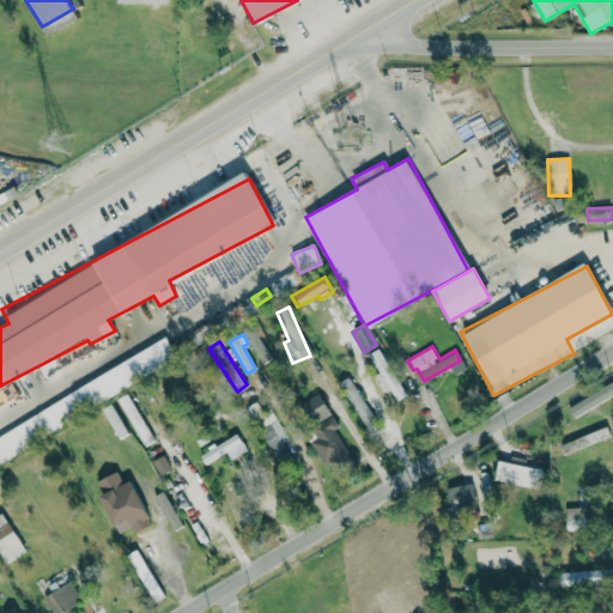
[(406,395),(380,349),(368,354),(380,374),(374,377),(383,393),(389,389),(396,401),(406,395)]
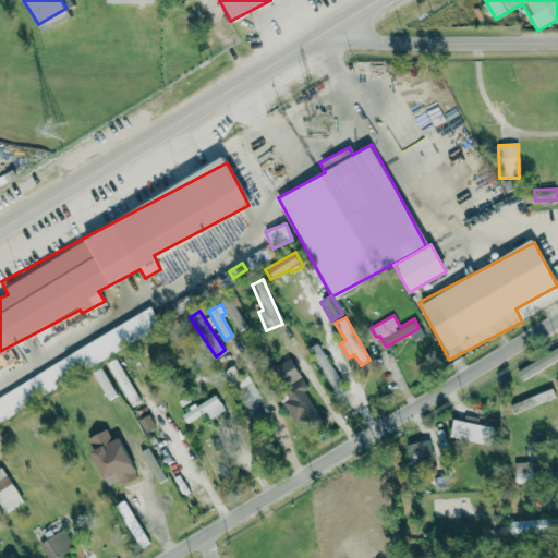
[(329,388),(339,385),(319,342),(310,347),(329,388)]
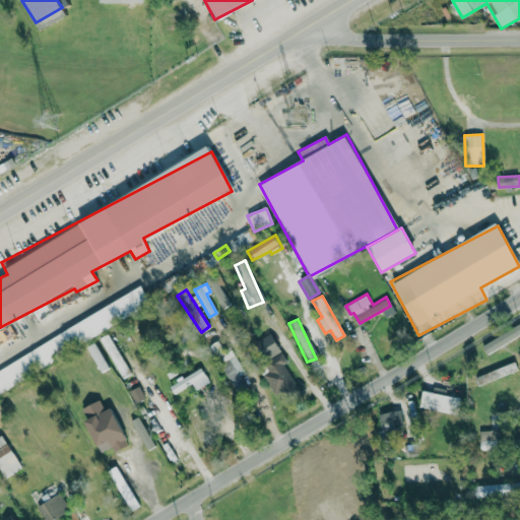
[(481,345),(486,353),(519,334),(519,326),(519,325),(481,345)]
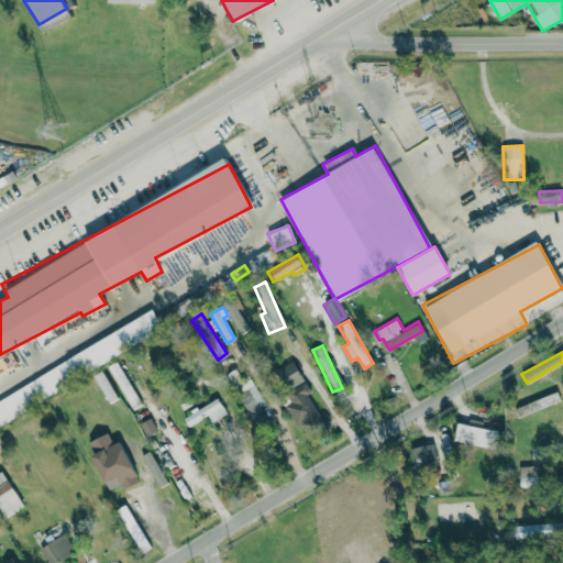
[(140,405),(119,361),(109,365),(130,409),(140,405)]
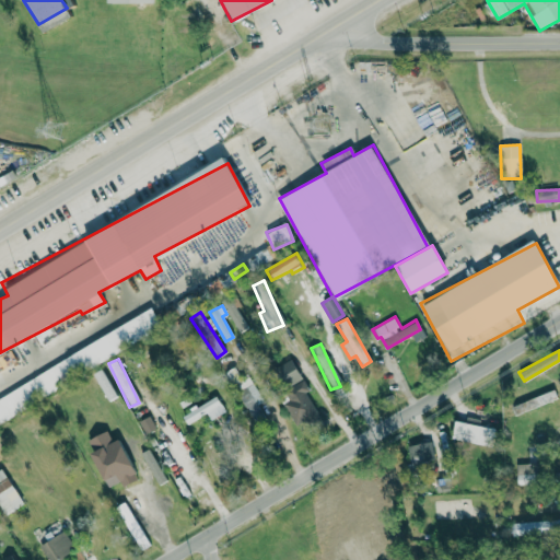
[(273,370),(286,388),(302,377),(289,359),(273,370)]
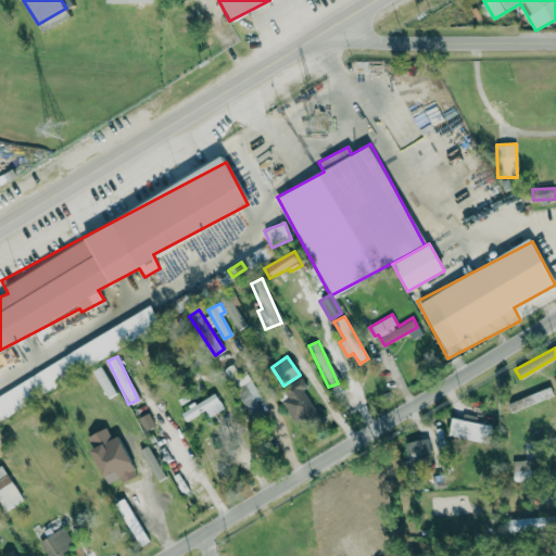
[(262,397),(243,369),(238,373),(232,364),(223,369),(253,417),(261,413),(254,402),(262,397)]
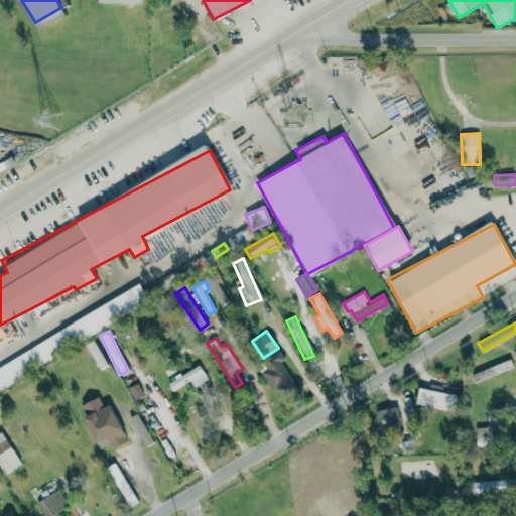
[(265,369),(261,372),(273,394),(294,382),(277,352),(261,361),(265,369)]
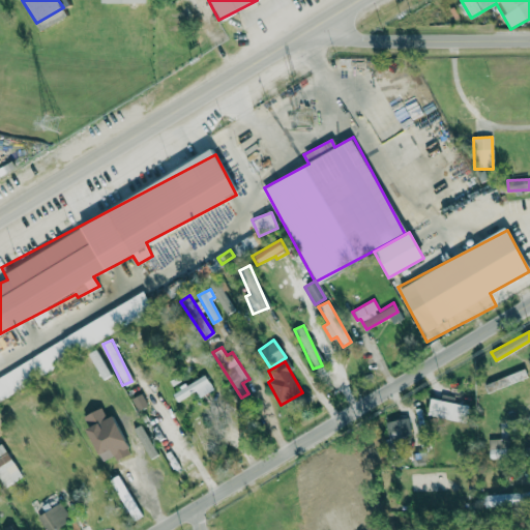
[(195,390),(199,398),(213,389),(205,375),(172,393),(177,402),(195,390)]
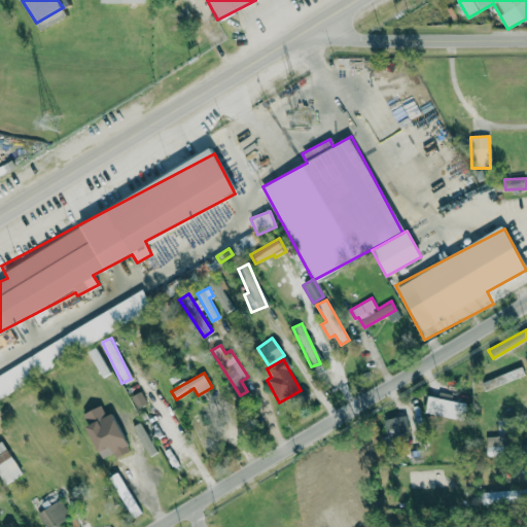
[(425,413),(463,420),(465,402),(428,395),(425,413)]
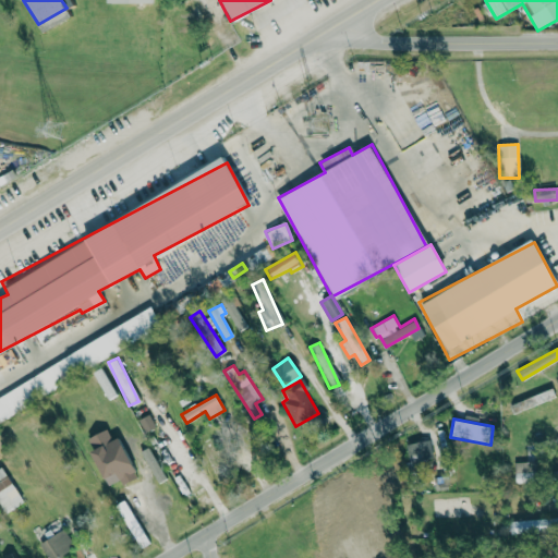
[(87,438),(93,450),(91,450),(107,486),(119,480),(121,485),(137,477),(118,437),(111,440),(106,429),(87,438)]
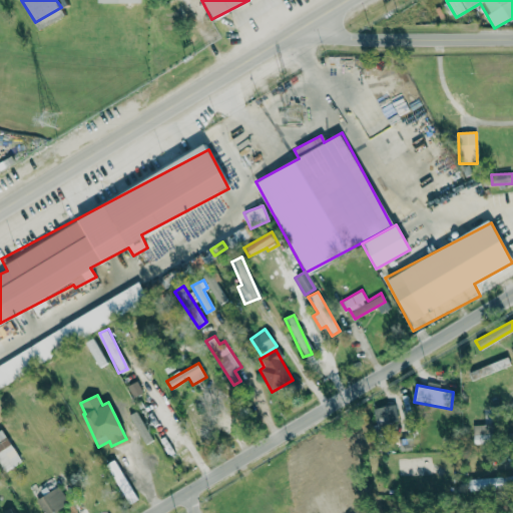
[(399,421),(395,404),(374,408),(378,426),(399,421)]
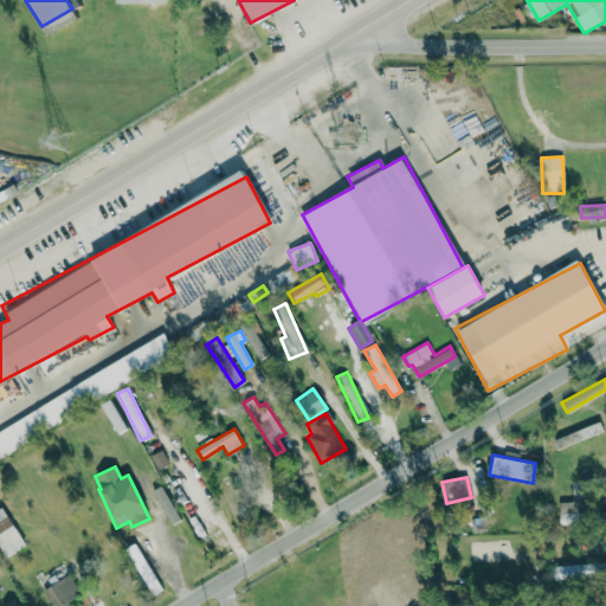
[(153,487),(166,513),(173,508),(161,483),(153,487)]
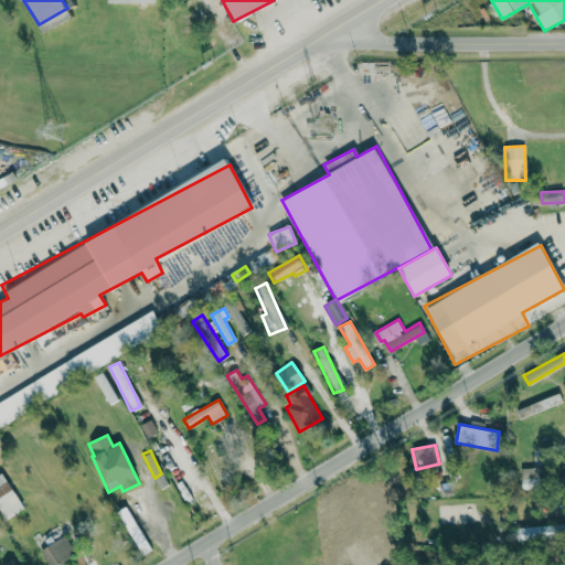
[(521,468),(521,489),(541,489),(542,456),(532,456),(532,468),(521,468)]
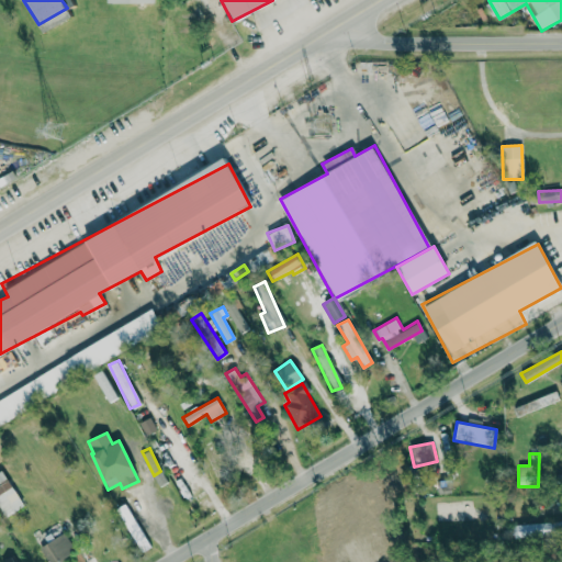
[(24,505),(2,470),(0,470),(0,509),(4,517),(24,505)]
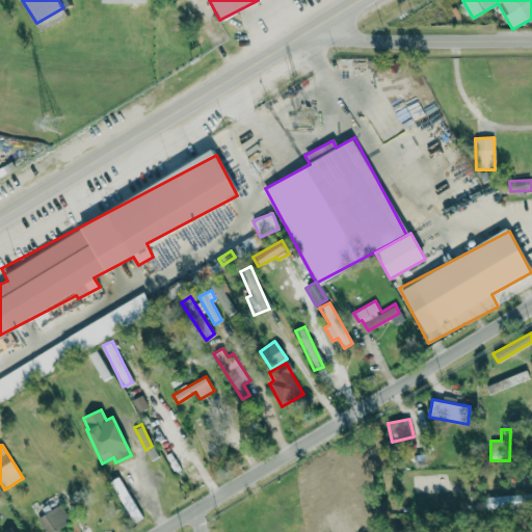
[(111,480),(131,523),(139,519),(121,476),(111,480)]
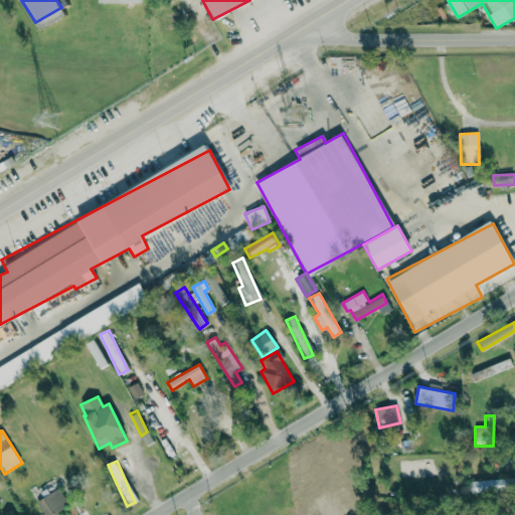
[(473,494),(513,493),(513,479),(472,480),(473,494)]
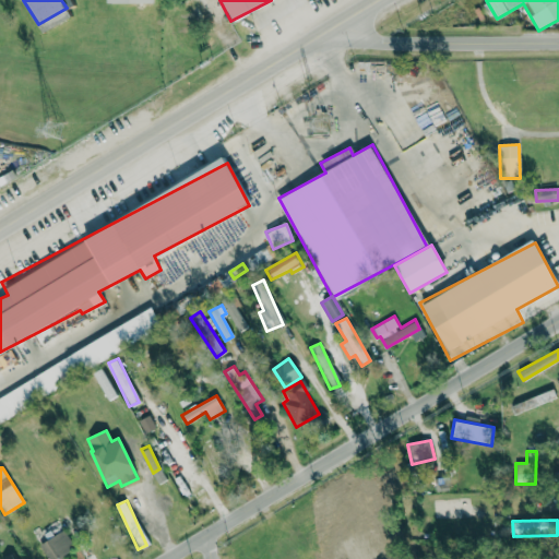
[(47,558),(52,558),(74,548),(64,530),(39,544),(47,558)]
